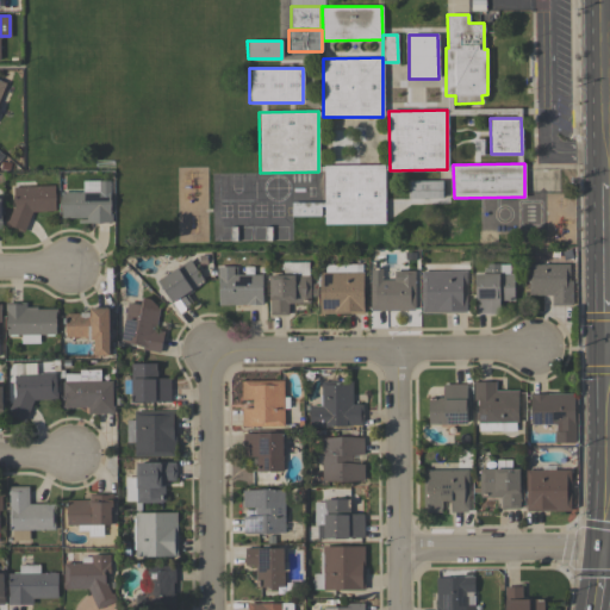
[(385,224),(324,224),(323,166),(384,165),(385,224)]
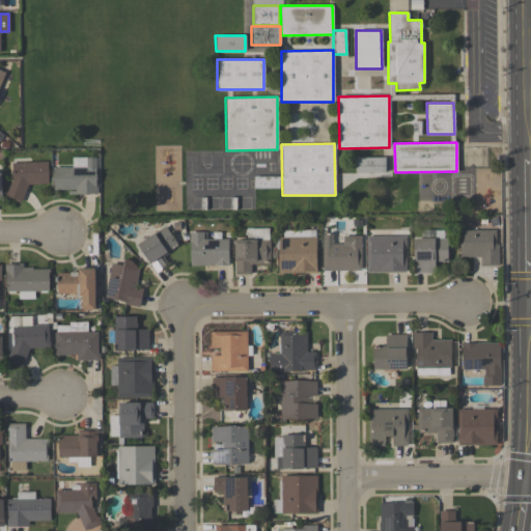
[(98,194),(67,194),(67,189),(53,190),(53,167),(86,167),(86,157),(95,157),(96,186),(98,186),(98,194)]
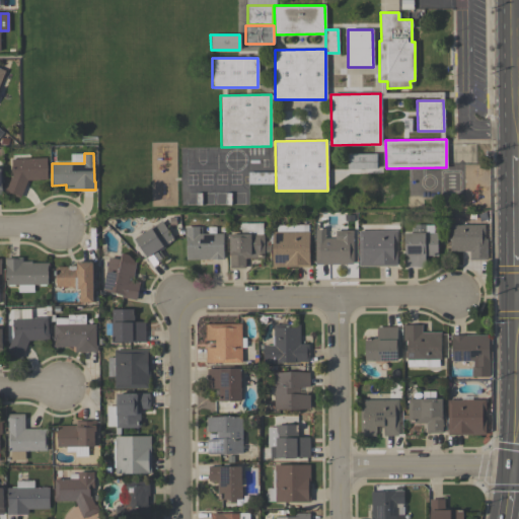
[(376,153),(376,168),(347,169),(347,154),(376,153)]
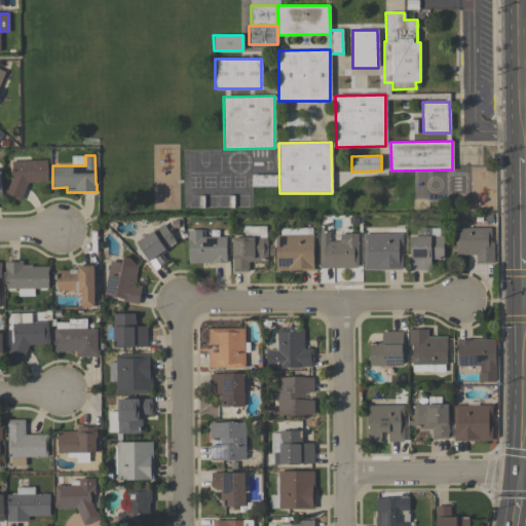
[(5,189),(7,190),(10,180),(11,180),(11,175),(10,168),(11,168),(11,161),(46,160),(46,166),(47,166),(47,173),(46,173),(47,182),(27,182),(20,200),(14,198),(14,197),(9,195),(9,196),(4,194),(5,189)]
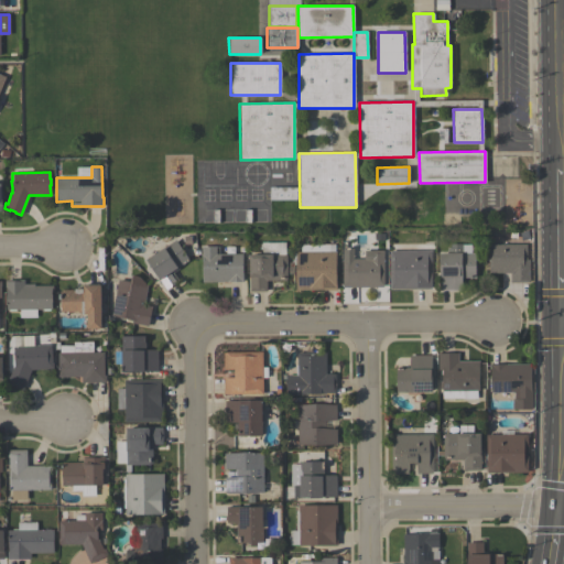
[(295,186),(295,201),(269,201),(269,186),(295,186)]
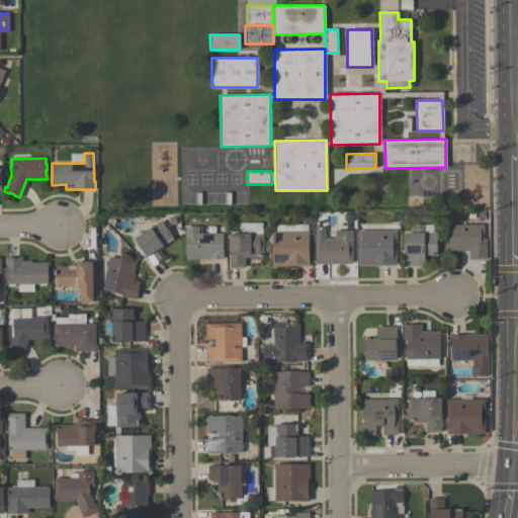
[(173,239),(163,246),(164,247),(159,250),(164,258),(152,266),(134,238),(161,221),(173,239)]
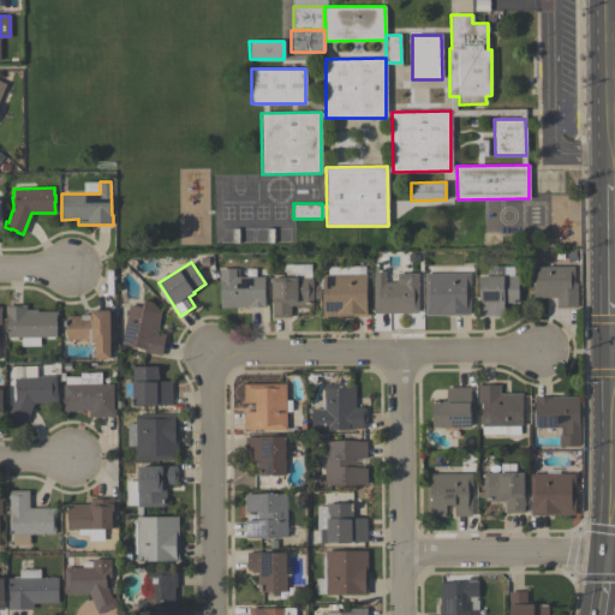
[(285,278),(285,264),(311,264),(311,278),(312,278),(312,306),(291,306),(291,317),(272,317),(272,278),(285,278)]
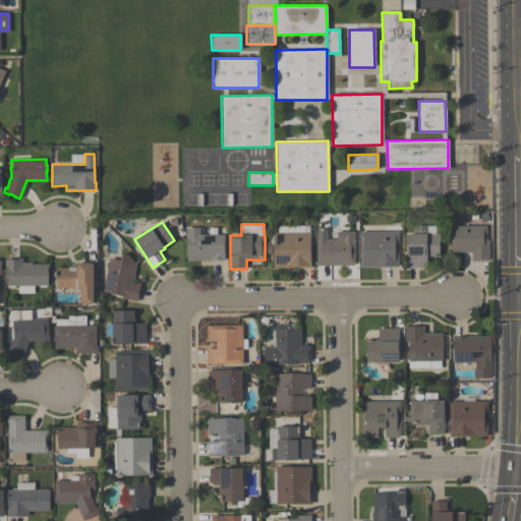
[(310,268),(273,268),(273,232),(277,232),(277,227),(278,227),(279,226),(280,226),(284,226),(285,226),(286,227),(288,227),(289,227),(290,227),(291,226),(291,225),(308,225),(309,232),(310,268)]
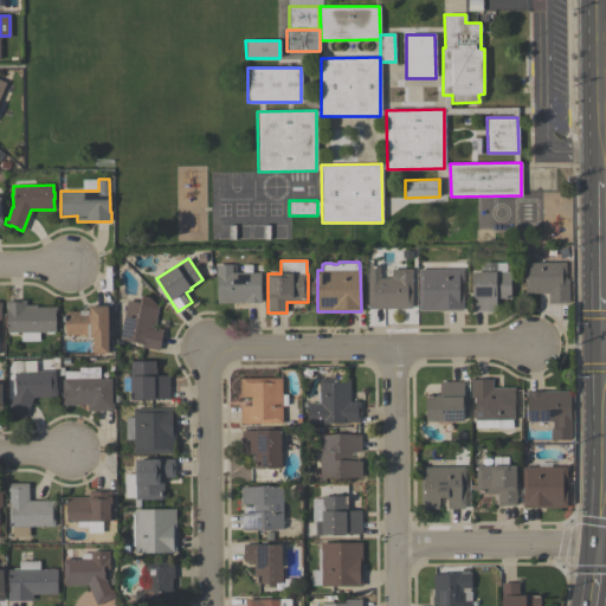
[(472,311),(472,271),(479,271),(479,265),(483,265),(483,262),(496,262),(496,271),(510,271),(510,297),(496,297),(496,311),(472,311)]
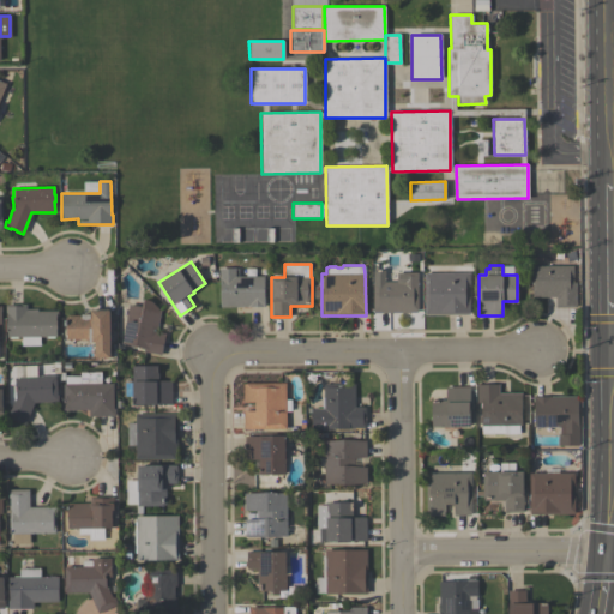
[(531,296),(531,265),(573,265),(573,282),(576,282),(576,307),(555,307),(555,296),(531,296)]
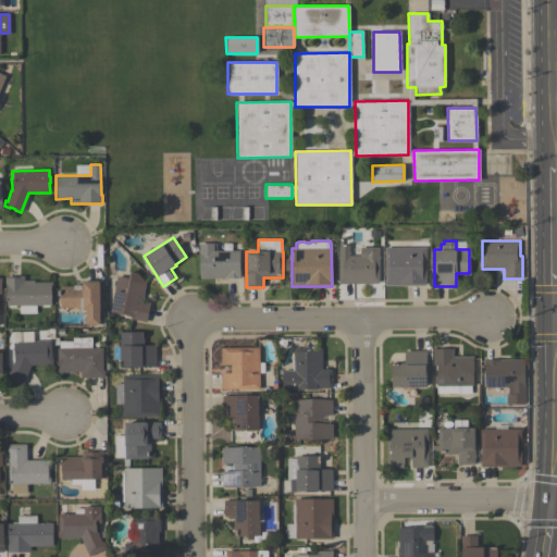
[(239,279),(199,279),(199,254),(198,254),(198,244),(212,244),(212,250),(238,250),(238,276),(239,276),(239,279)]
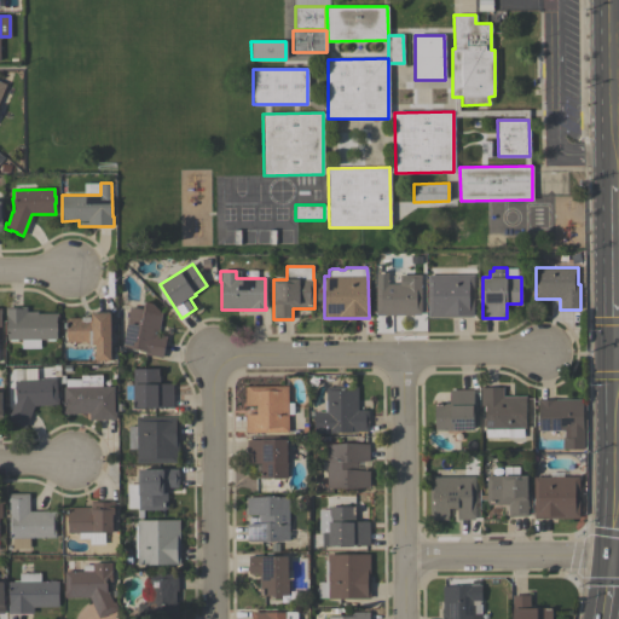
[(421,275),(421,316),(375,316),(375,284),(376,284),(376,272),(387,272),(387,284),(399,284),(399,275),(421,275)]
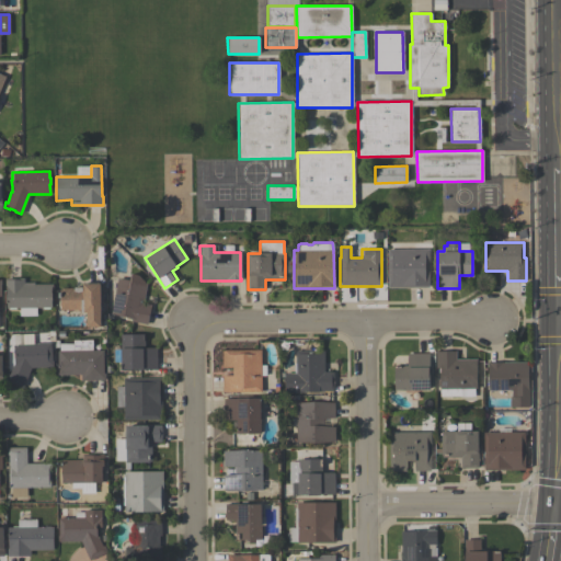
[(388,287),(388,249),(428,249),(428,287),(388,287)]
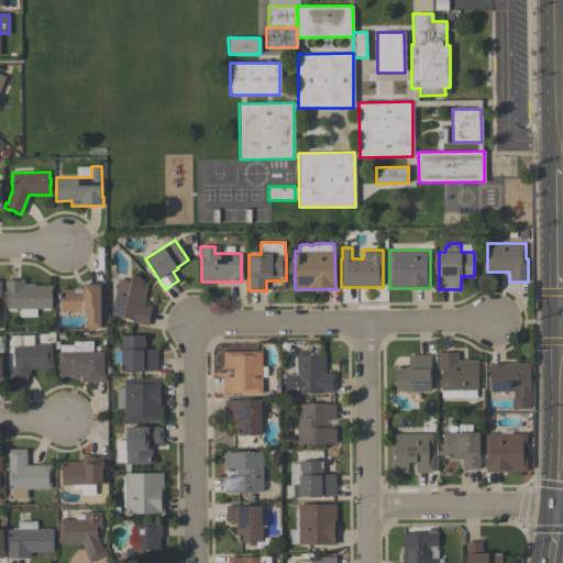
[(147,326),(131,322),(132,319),(110,315),(118,279),(129,282),(130,275),(138,276),(144,283),(144,284),(147,284),(143,305),(151,306),(147,326)]
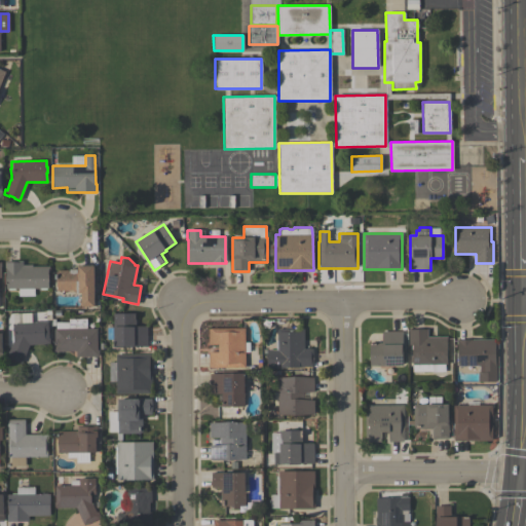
[(4,261),(22,261),(22,265),(31,265),(31,266),(49,266),(49,273),(47,273),(47,289),(45,289),(45,290),(39,290),(39,289),(34,289),(34,296),(17,296),(17,289),(14,289),(14,290),(7,290),(7,289),(4,289),(4,275),(5,275),(5,268),(4,268),(4,261)]
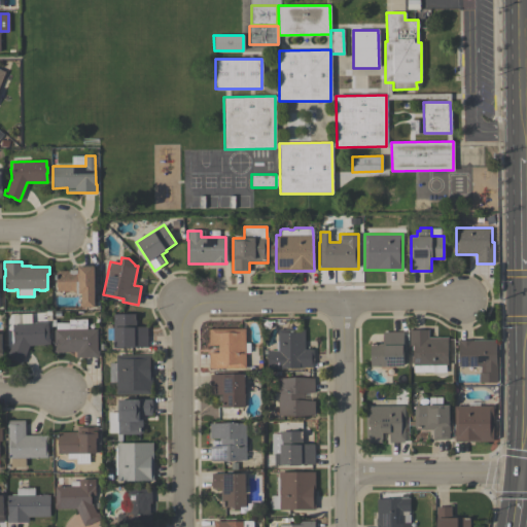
[(93,266),(94,307),(80,307),(80,293),(75,293),(75,291),(56,291),(56,272),(58,272),(58,271),(68,271),(68,272),(69,272),(69,270),(76,270),(76,266),(93,266)]
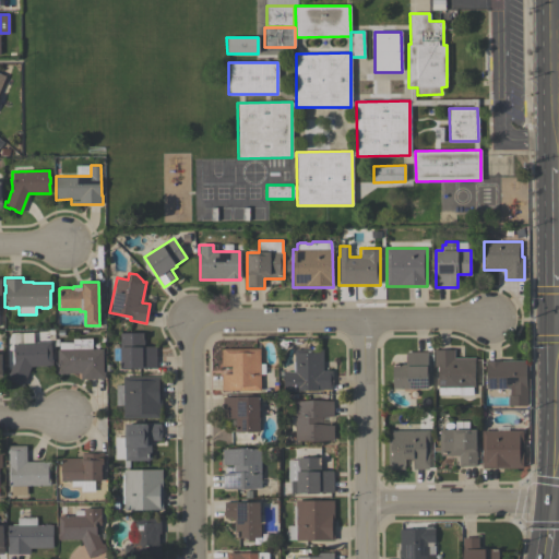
[(13,344),(22,344),(22,333),(33,333),(33,343),(50,342),(50,359),(51,359),(52,366),(31,367),(22,387),(6,380),(12,364),(14,364),(13,344)]
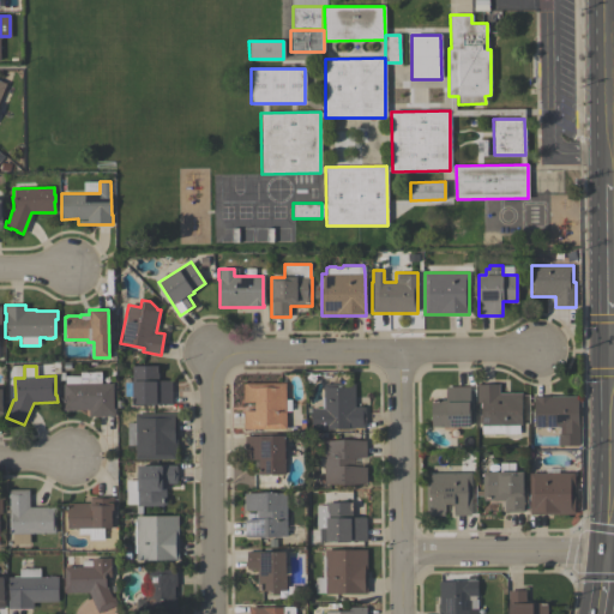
[(172,380),(172,404),(131,405),(131,366),(157,366),(158,380),(172,380)]
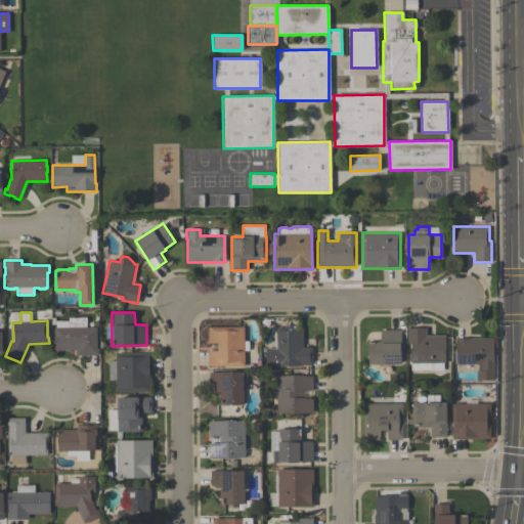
[(85,317),(86,328),(96,328),(96,349),(97,349),(97,355),(75,355),(75,350),(53,350),(53,328),(55,328),(54,321),(68,321),(68,317),(85,317)]
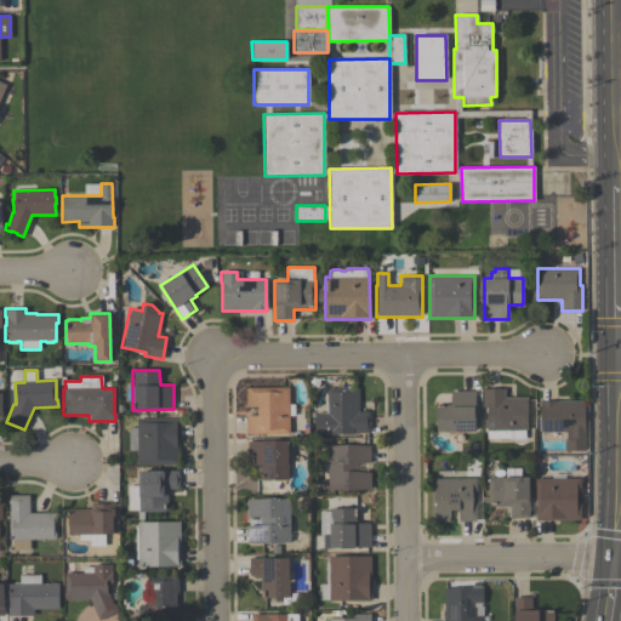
[(245,434),(245,415),(257,415),(257,406),(245,406),(245,388),(289,388),(289,404),(295,404),(295,415),(289,415),(289,434),(245,434)]
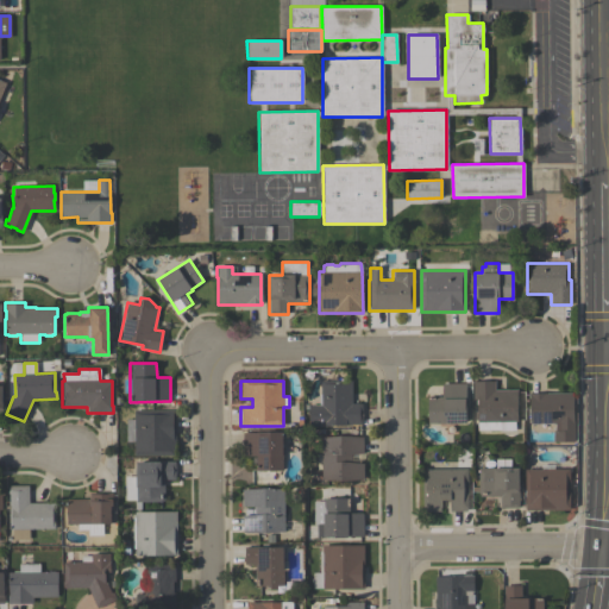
[(316,405),(316,394),(320,394),(320,381),(351,381),(351,403),(362,403),(362,425),(308,425),(308,405),(316,405)]
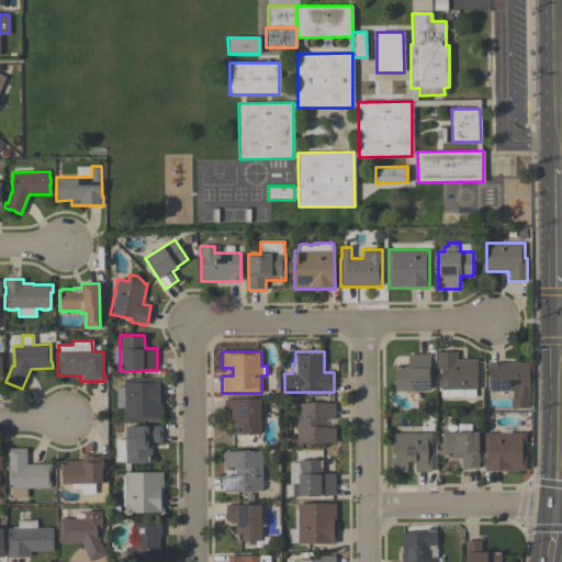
[(475,397),(440,397),(440,388),(438,388),(438,379),(440,379),(440,368),(436,368),(436,351),(457,351),(457,359),(476,359),(476,389),(475,389),(475,397)]
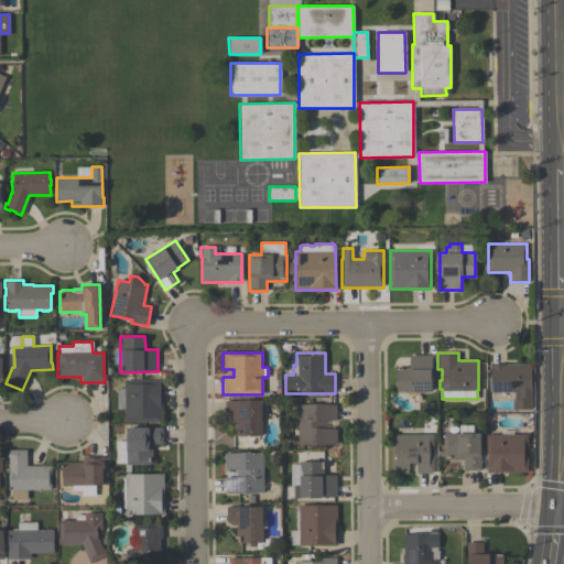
[(431,355),(431,392),(396,392),(396,367),(409,367),(409,355),(431,355)]
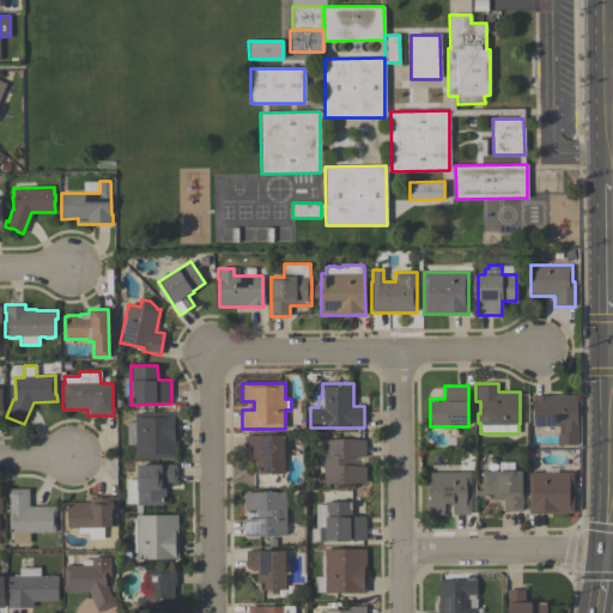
[(532,395),(576,395),(576,425),(577,425),(578,444),(557,444),(556,432),(558,432),(558,426),(533,426),(533,398),(532,398),(532,395)]
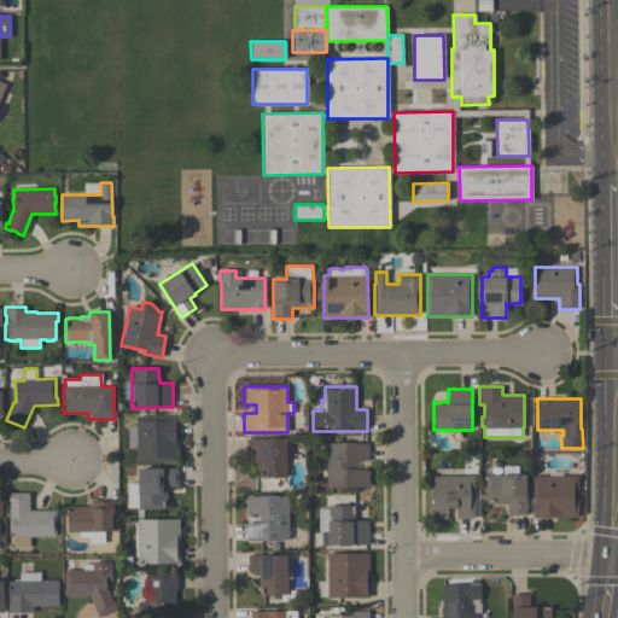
[(135,448),(128,448),(128,425),(135,425),(135,417),(178,417),(178,462),(135,462),(135,448)]
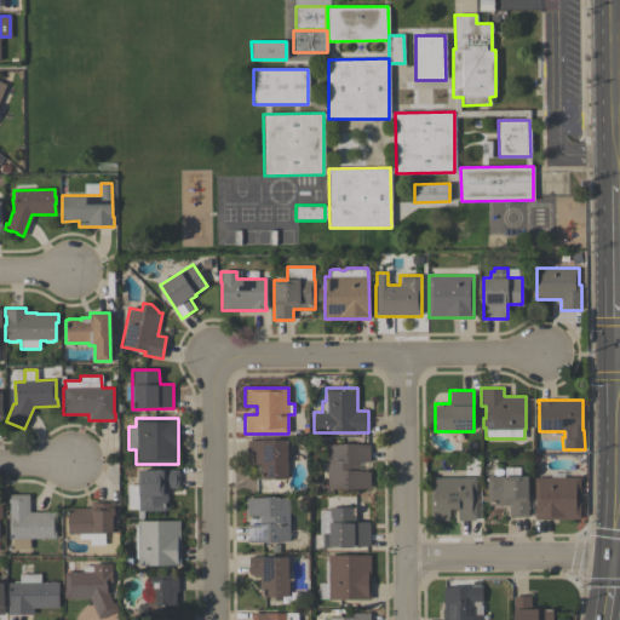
[(246,441),(286,440),(287,478),(260,480),(260,464),(247,465),(246,441)]
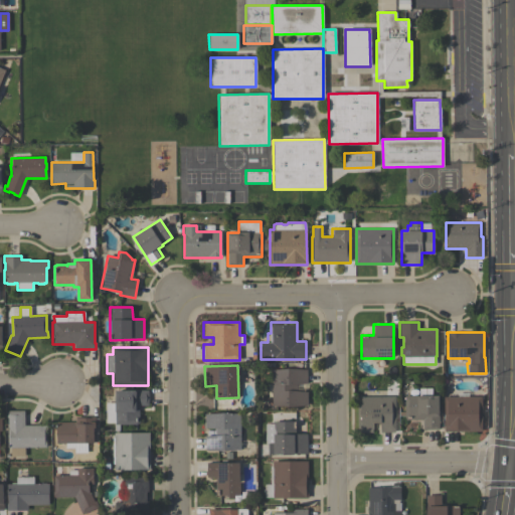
[(272,405),(272,370),(288,368),(307,370),(307,383),(297,384),(297,390),(307,391),(307,405),(288,406),(272,405)]
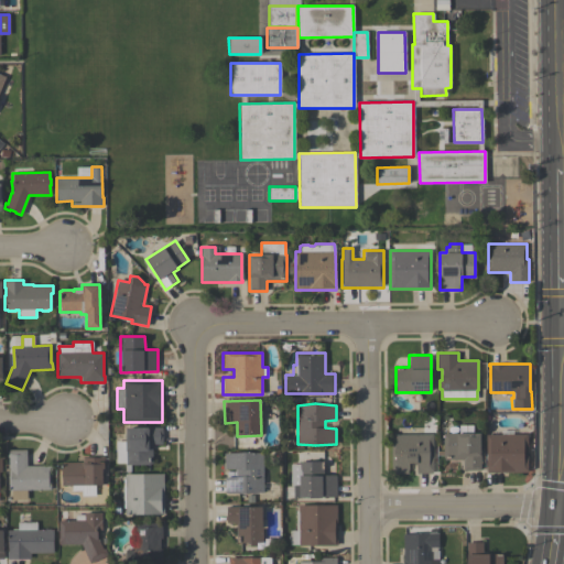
[(391,474),(391,434),(420,434),(420,419),(432,419),(432,474),(416,474),(416,463),(408,463),(408,474),(391,474)]
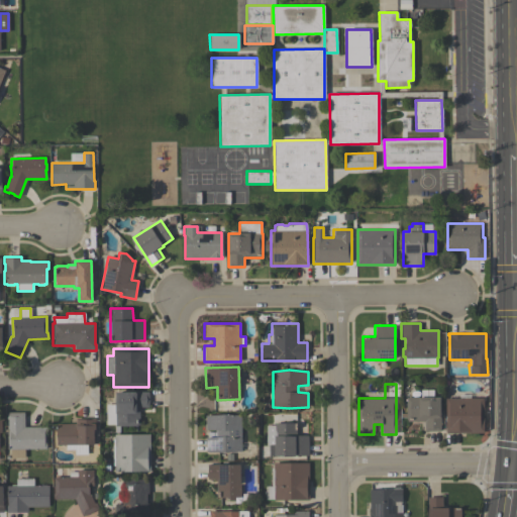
[(106,405),(114,405),(114,392),(148,392),(148,408),(138,408),(139,426),(119,426),(119,432),(114,432),(114,425),(106,425),(106,405)]
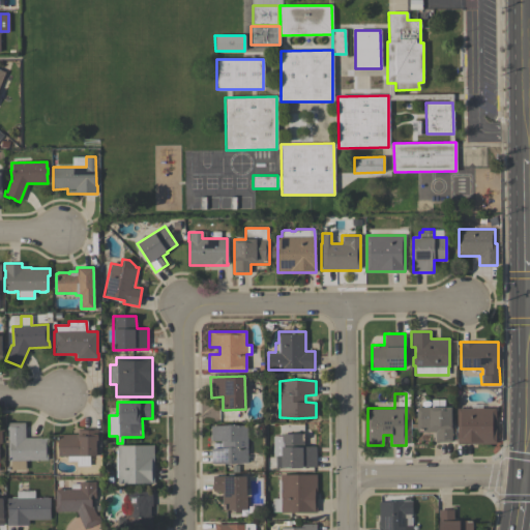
[(451,407),(451,441),(435,442),(435,432),(416,432),(416,407),(451,407)]
